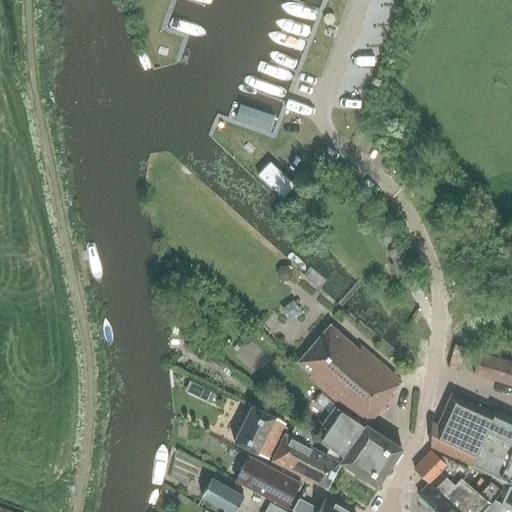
[(272,163),(259,177),(282,199),(295,185),(272,163)]
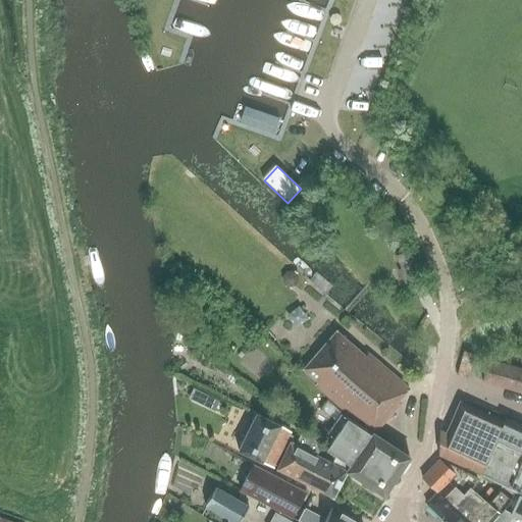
[(408,282),(422,275),(411,249),(396,256),(408,282)]
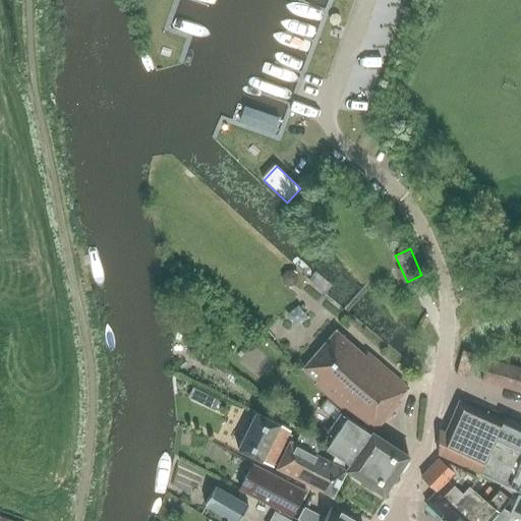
[(287,271),(283,275),(283,281),(287,286),(293,286),(297,281),(297,274),(293,271),(287,271)]
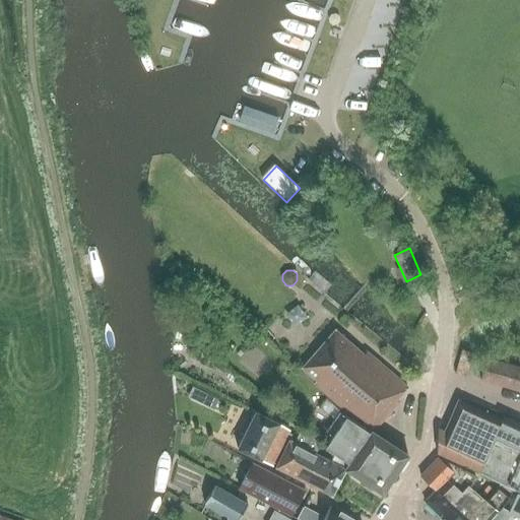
[(299,305),(286,315),(296,327),(309,317),(299,305)]
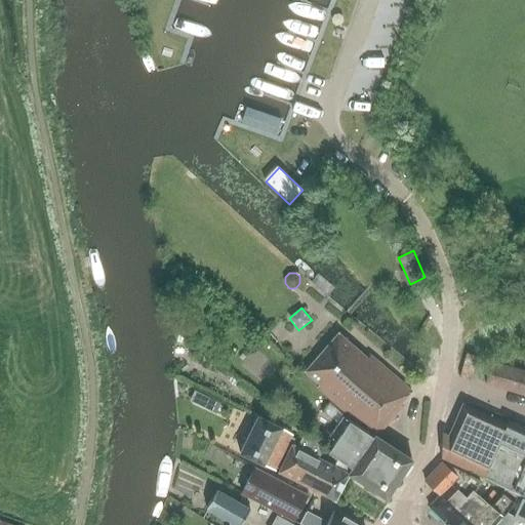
[(371,433),(373,435),(376,436),(403,406),(400,404),(411,391),(370,355),(367,358),(338,333),(301,374),(370,434),(371,433)]
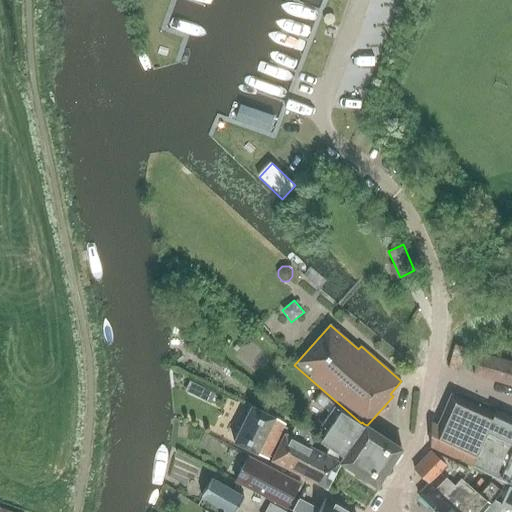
[(473,374),(483,377),(490,356),(479,353),(473,374)]
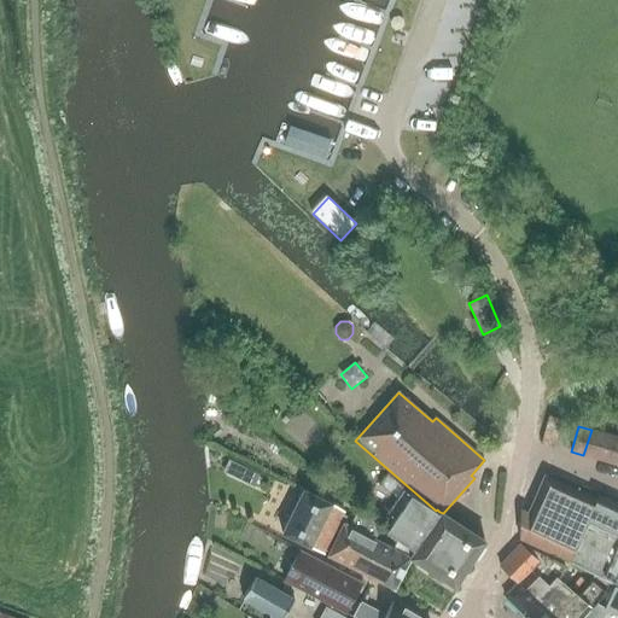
[(583,455),(596,459),(604,433),(592,430),(583,455)]
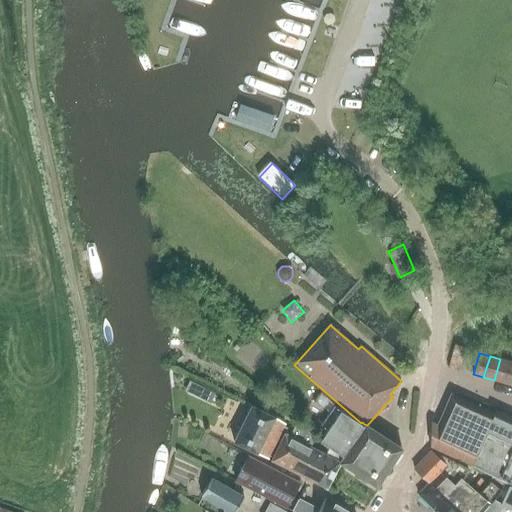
[(494,380),(504,383),(510,362),(500,359),(494,380)]
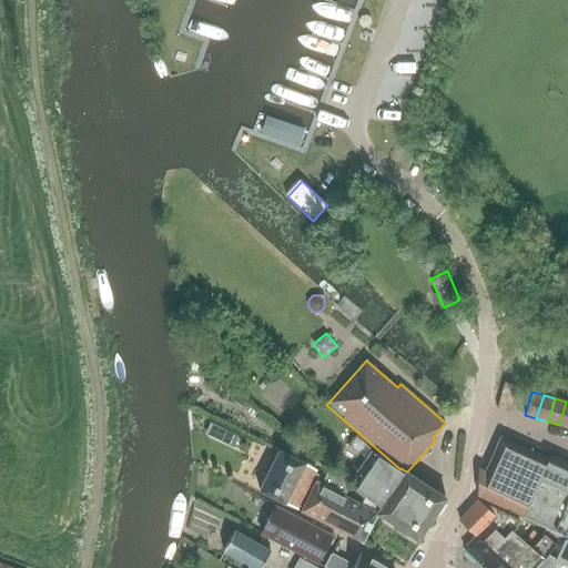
[(230,433),(215,425),(211,435),(224,442),(230,433)]
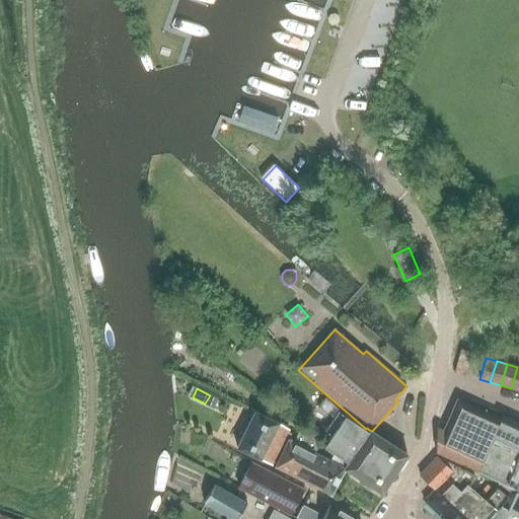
[(369,430),(368,431),(345,416),(326,399),(319,408),(335,420),(326,431),(332,434),(324,446),(348,462),(344,467),(345,468),(382,493),(408,454),(372,431),(369,430)]
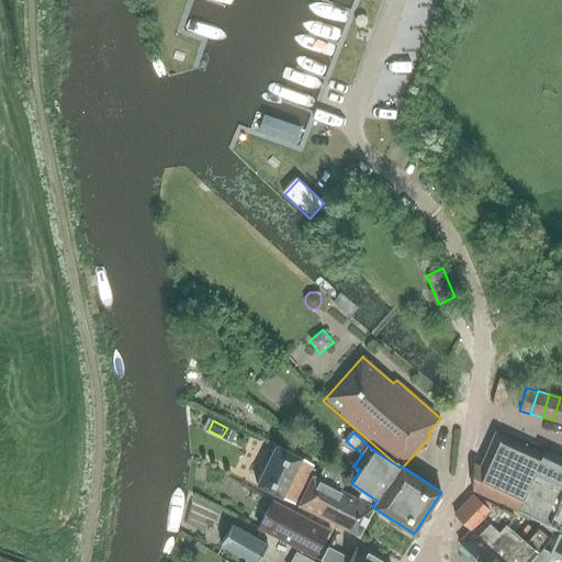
[(561,458),(543,450),(542,454),(495,434),(480,467),(473,463),(472,490),(518,510),(561,534),(561,458)]
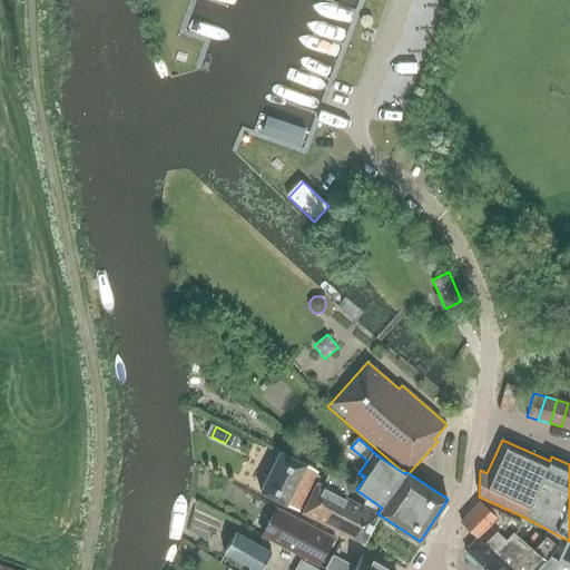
[(316,482),(317,483),(321,477),(316,474),(317,472),(310,467),(279,451),(261,491),(298,510),(316,483),(316,482)]
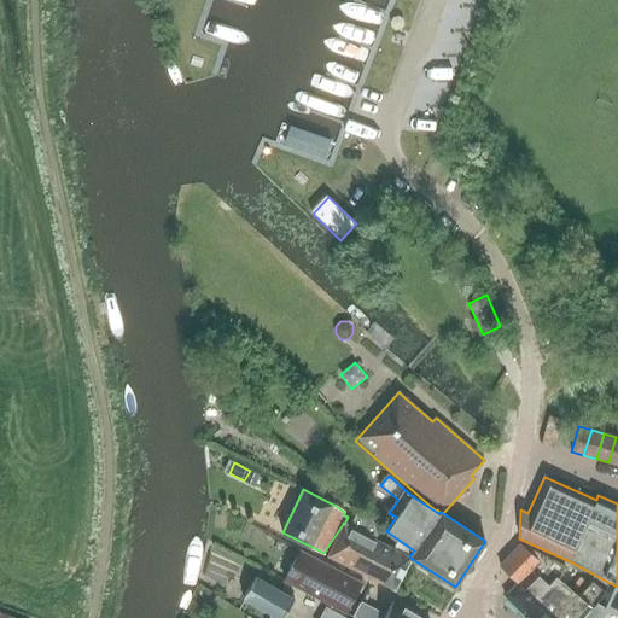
[(350,526),(344,524),(343,523),(343,524),(328,555),(395,589),(410,558),(409,557),(375,540),(380,529),(359,511),(350,526)]
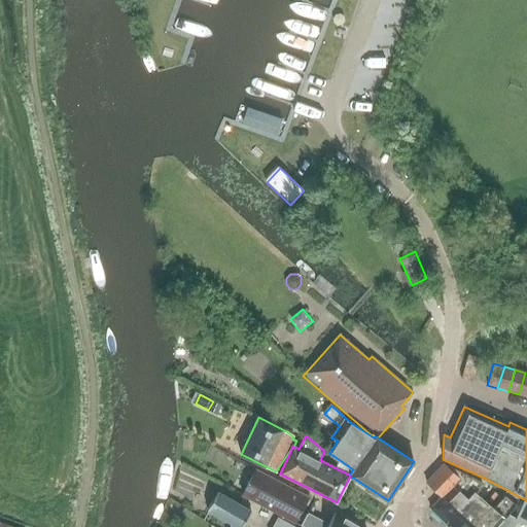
[(449,526),(472,526),(491,507),(473,492),(482,483),(461,472),(457,476),(444,463),(426,482),(442,496),(430,508),(449,526)]
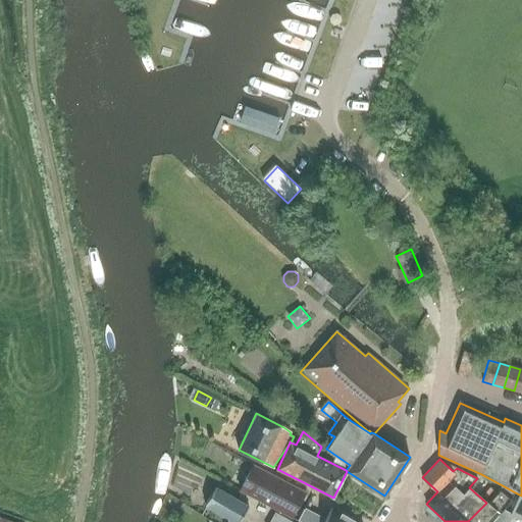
[(293,518),(306,491),(254,465),(242,491),(293,518)]
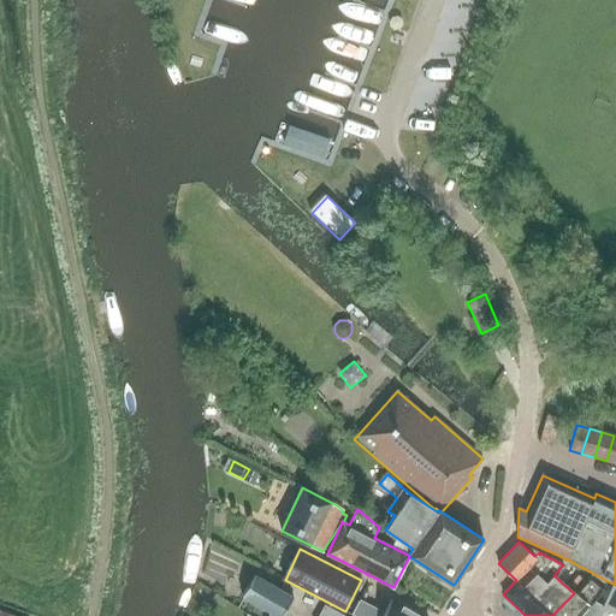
[(265,560),(247,550),(242,560),(260,568),(265,560)]
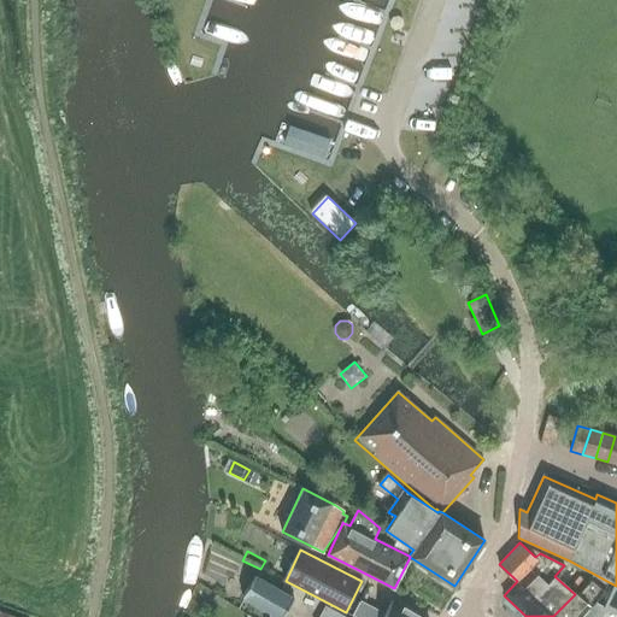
[(282,616),(294,598),(256,576),(242,597),(277,616),(282,616)]
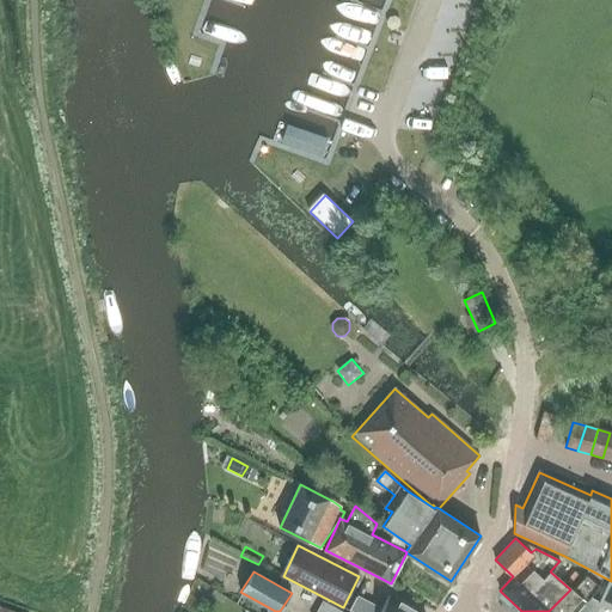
[(577,611),(599,587),(586,575),(571,591),(570,589),(549,611),(577,611)]
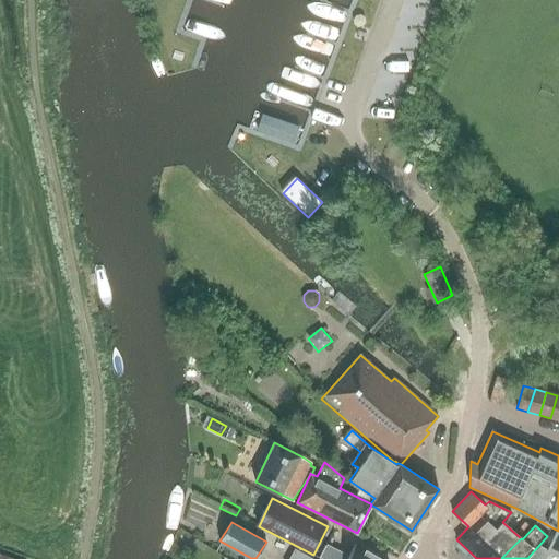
[(558,532),(556,531),(546,550),(558,556),(558,532)]
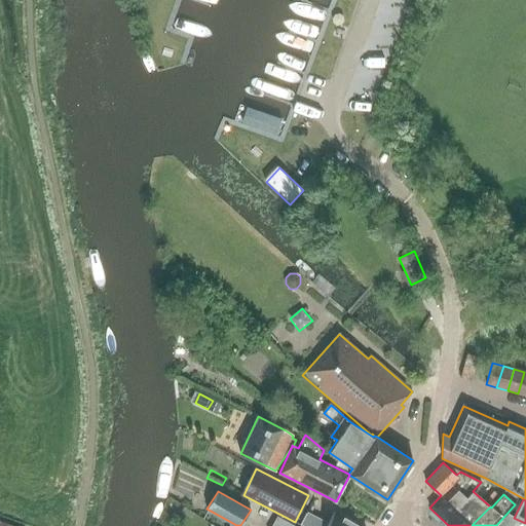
[(358,525),(335,512),(326,525),(322,525),(304,518),(301,524),(303,525),(358,525)]
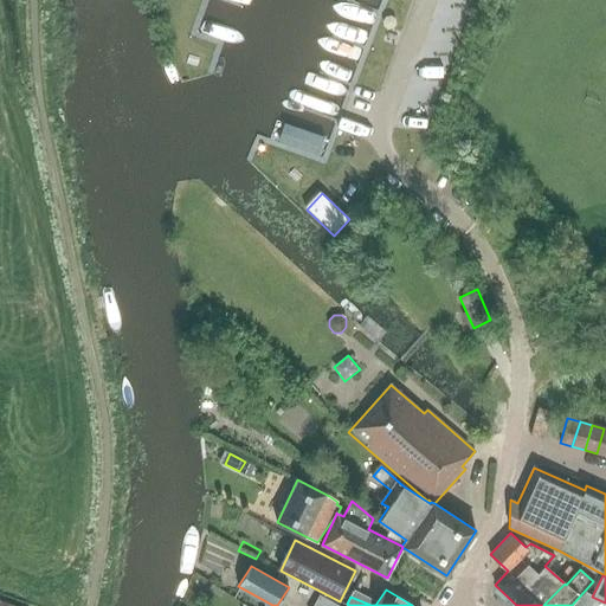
[(341,605),(321,595),(315,605),(341,605)]
